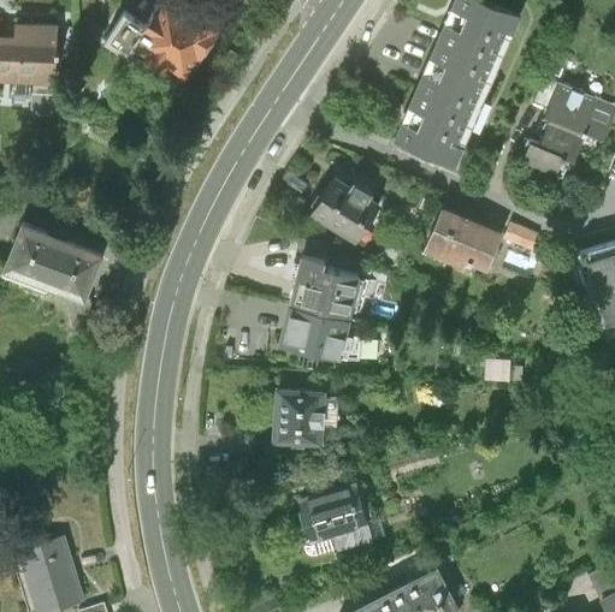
[(479,0),(461,0),(442,43),(498,69),(521,18),(479,0)]
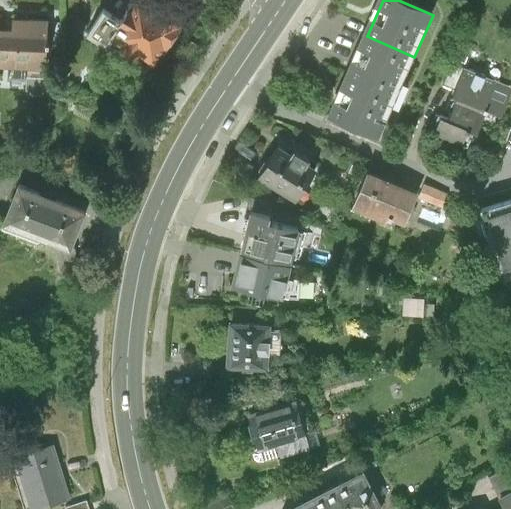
[(129,13),(121,25),(112,39),(123,46),(120,51),(133,60),(136,54),(155,66),(179,27),(162,16),(161,18),(139,5),(132,16),(129,13)]
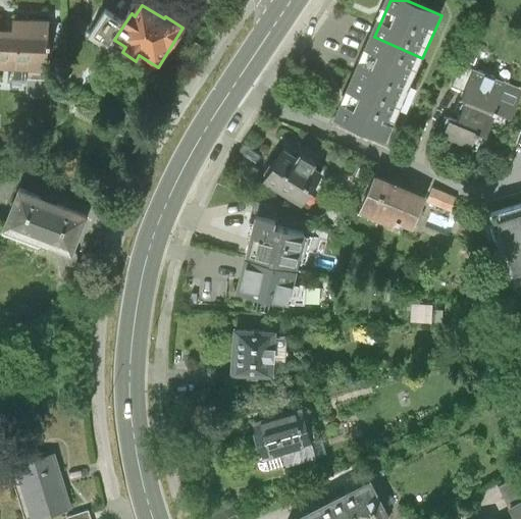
[(108,51),(114,40),(123,26),(103,13),(88,38),(108,51)]
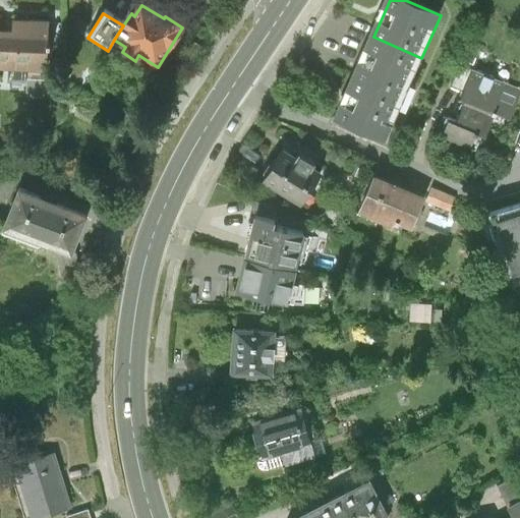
[(48,25),(0,21),(0,68),(8,69),(7,88),(23,89),(24,71),(44,72),(48,25)]
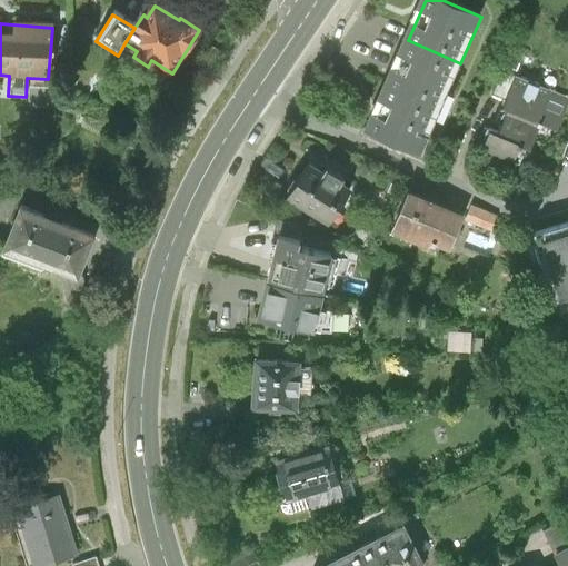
[(408,40),(388,86),(440,109),(460,63),(408,40)]
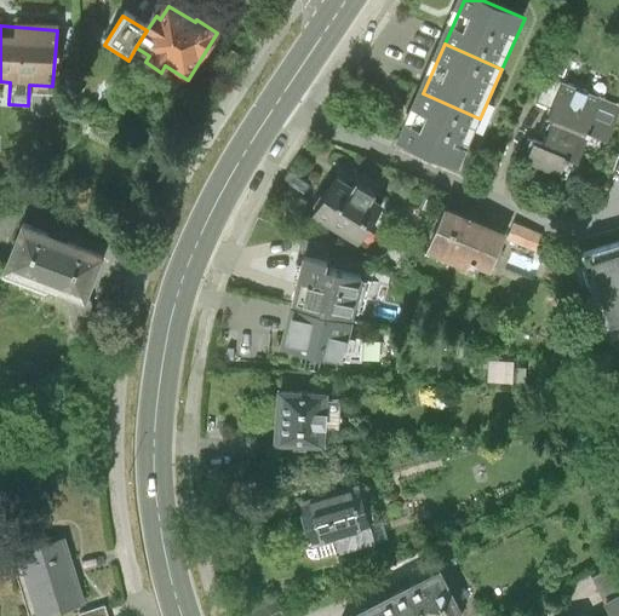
[(532,107),(549,114),(560,88),(544,81),(532,107)]
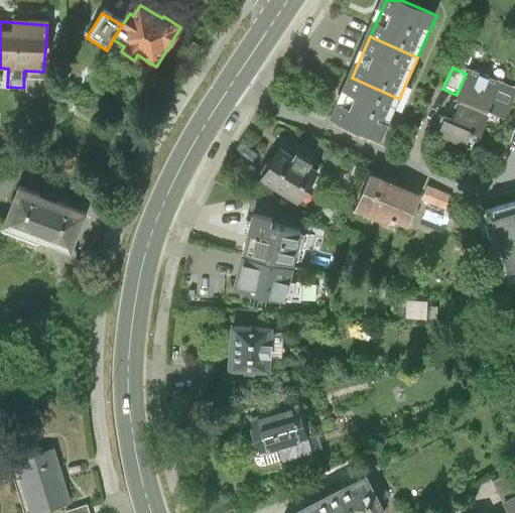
[(445,119),(437,137),(469,151),(476,133),(472,131),(482,109),(503,118),(514,93),(467,72),(466,74),(457,95),(455,98),(461,101),(451,121),(445,119)]
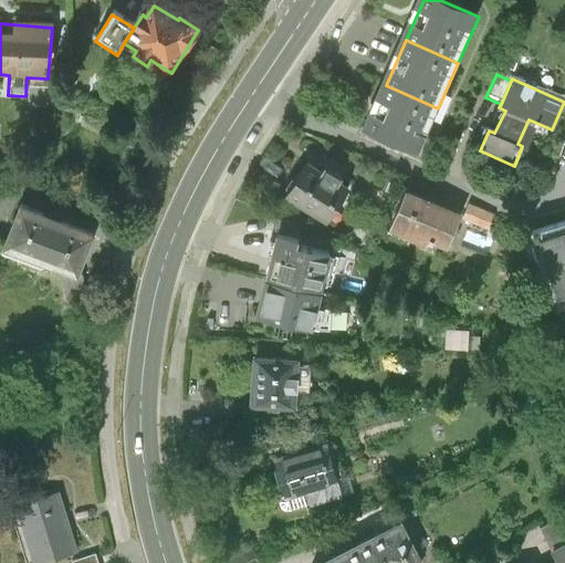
[(417,155),(438,108),(386,85),(365,132),(417,155)]
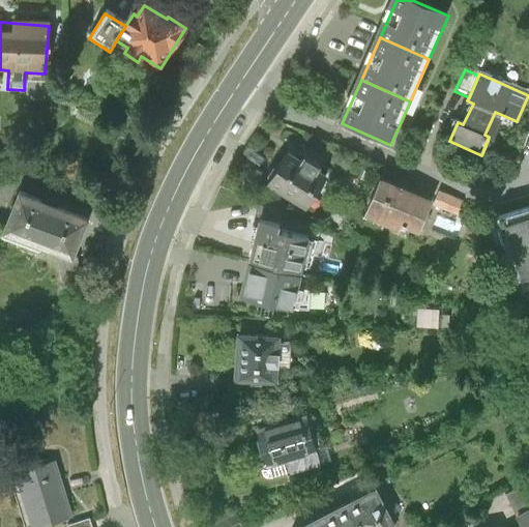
[(329,173),(290,149),(267,184),(306,209),(329,173)]
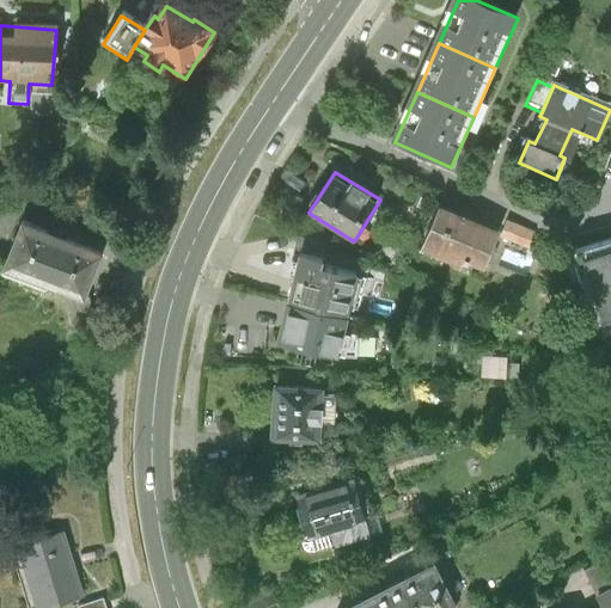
[(496,231),(438,207),(421,246),(457,262),(459,256),(482,265),(496,231)]
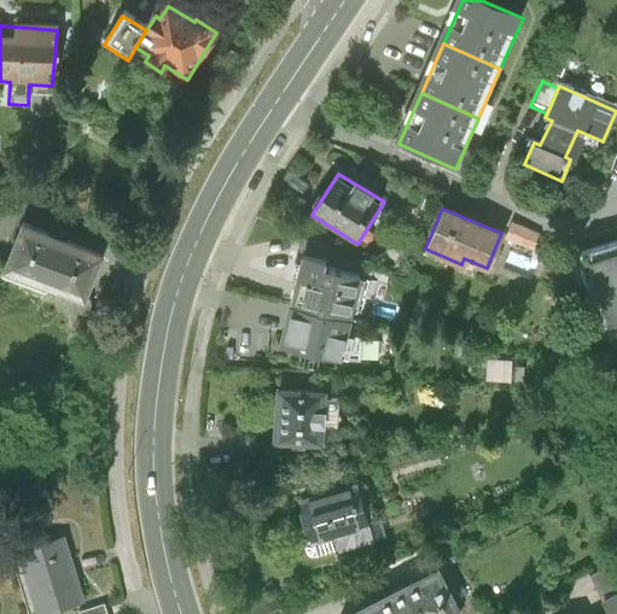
[(539,235),(512,224),(504,241),(530,252),(539,235)]
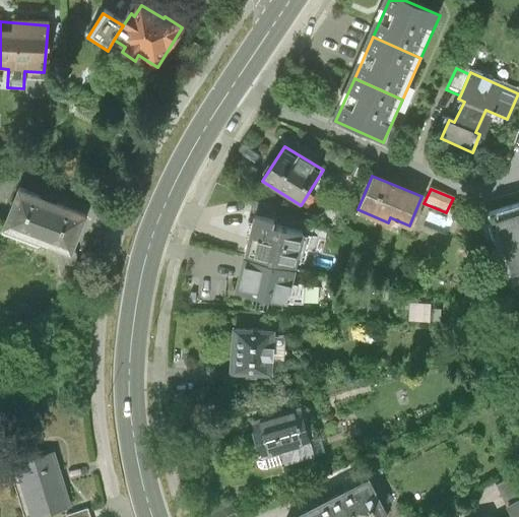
[(85,217),(17,190),(2,229),(69,256),(85,217)]
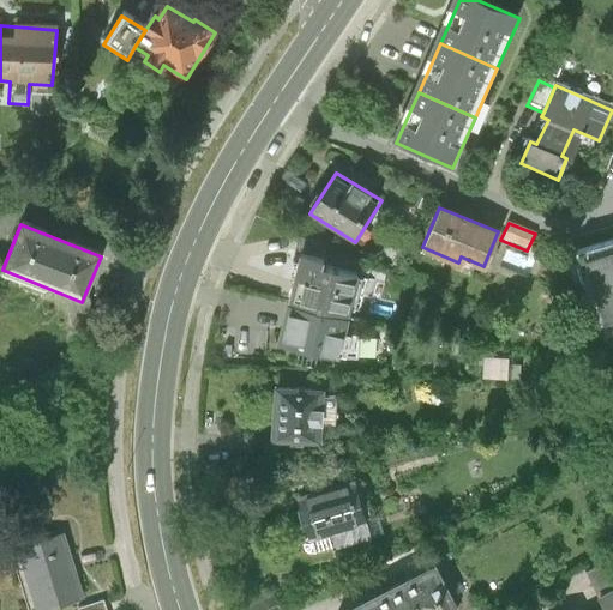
[(612,241),(580,251),(599,321),(612,318),(612,241)]
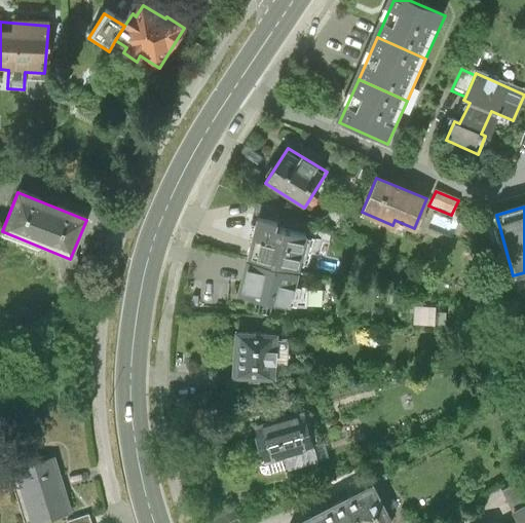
[(278,222),(259,218),(249,260),(298,272),(307,235),(277,228),(278,222)]
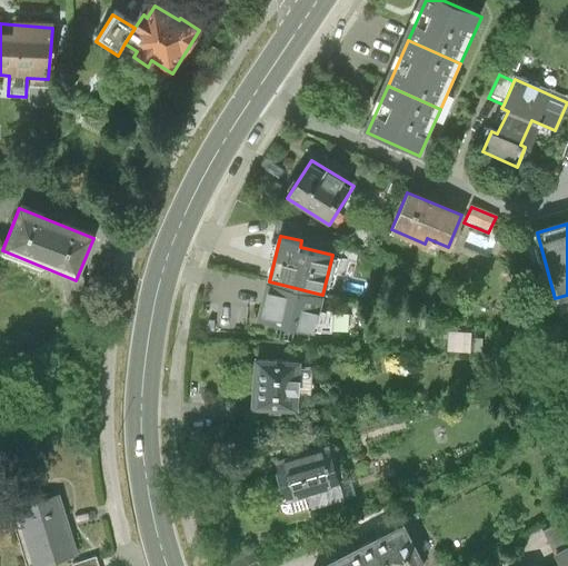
[(494,247),(468,236),(461,251),(487,261),(494,247)]
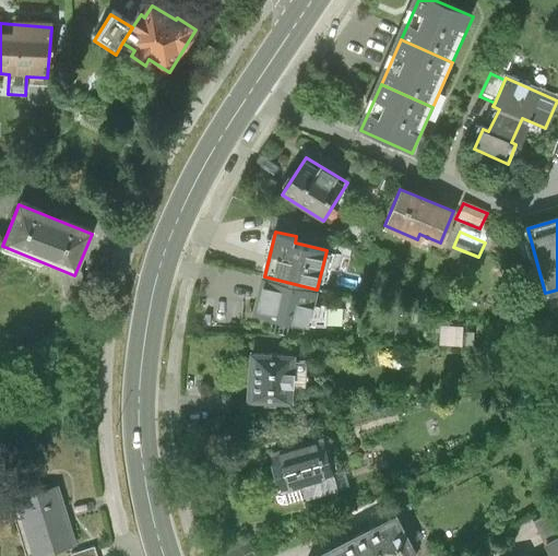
[(317,290),(264,276),(254,312),(308,326),(317,290)]
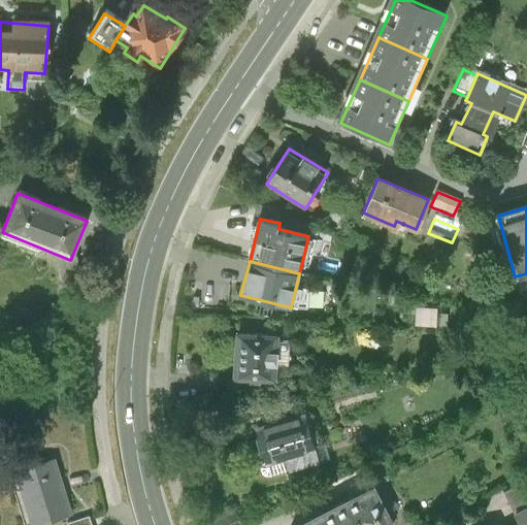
[(278,336),(235,334),(233,381),(276,383),(278,336)]
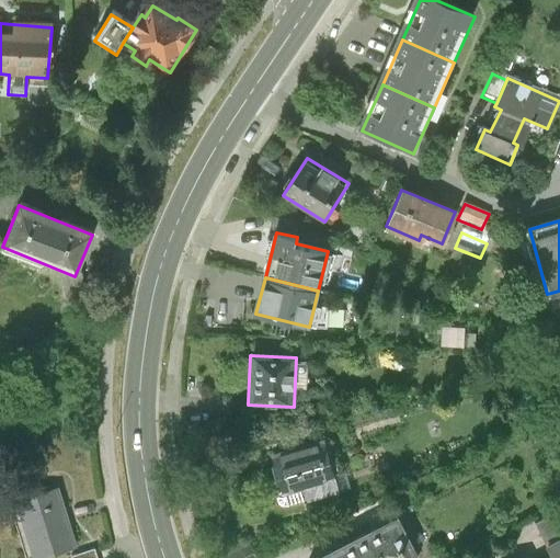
[(322,444),(273,462),(286,498),(305,491),(309,505),(339,494),(322,444)]
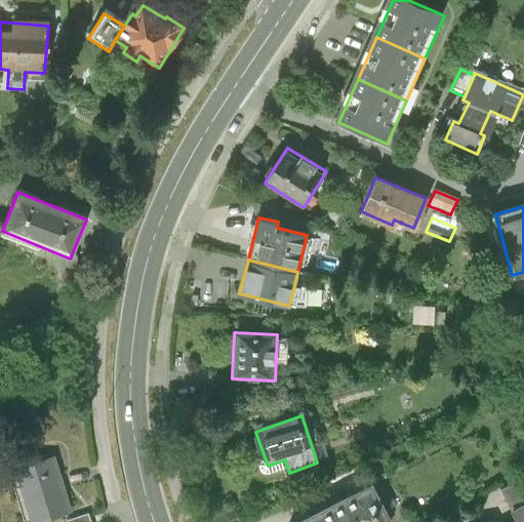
[(52,457),(15,470),(31,521),(38,521),(69,511),(52,457)]
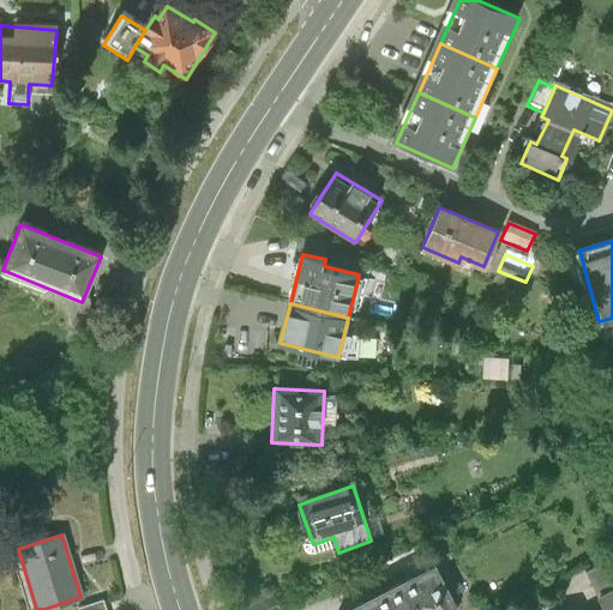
[(587,573),(600,598),(612,591),(612,567),(610,561),(587,573)]
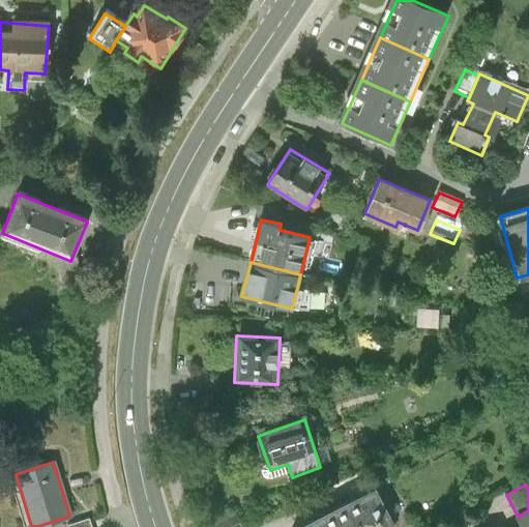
[(376,489),(303,526),(394,526),(376,489)]
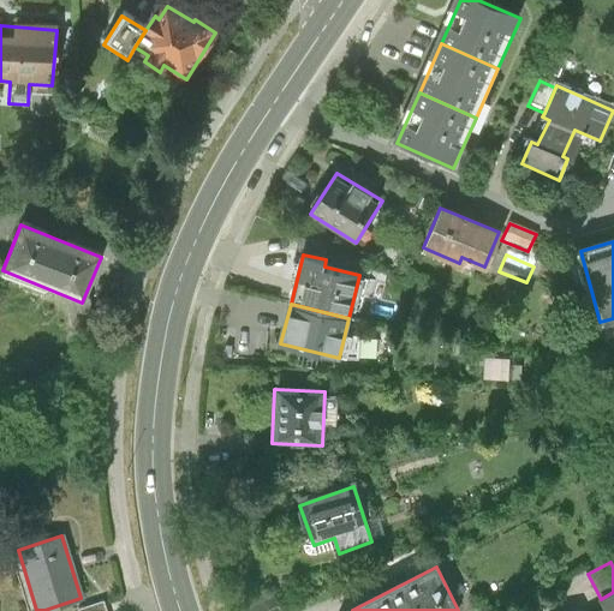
[(613,610),(613,592),(601,599),(606,610),(613,610)]
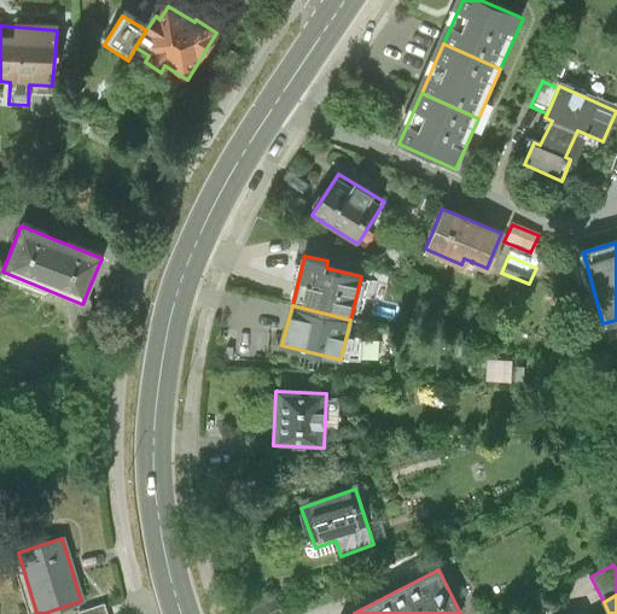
[(106,613),(105,603),(77,609),(77,613),(106,613)]
